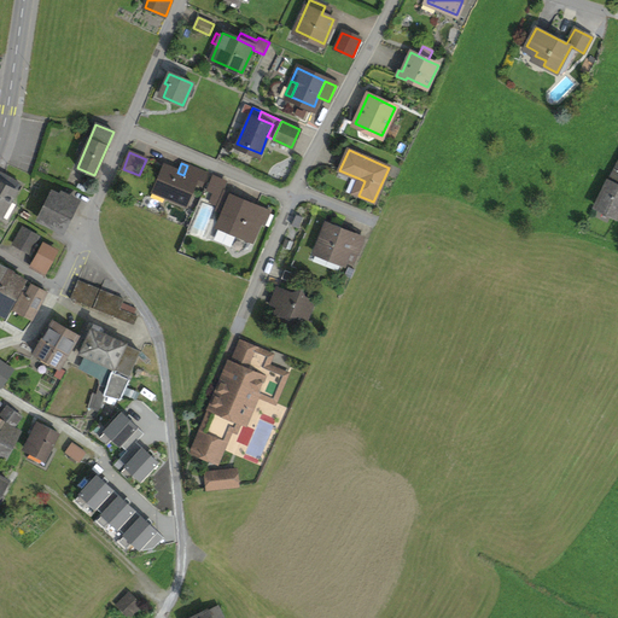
[(617,164),(596,207),(617,217),(617,214),(617,164)]
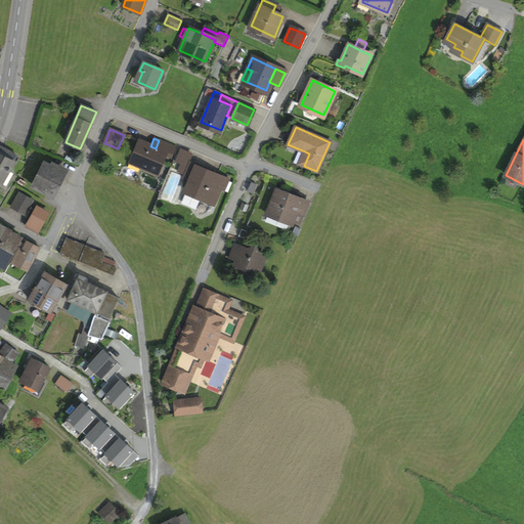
[(140,142),(132,162),(157,173),(164,155),(165,153),(171,156),(174,147),(159,140),(156,148),(150,146),(140,142)]
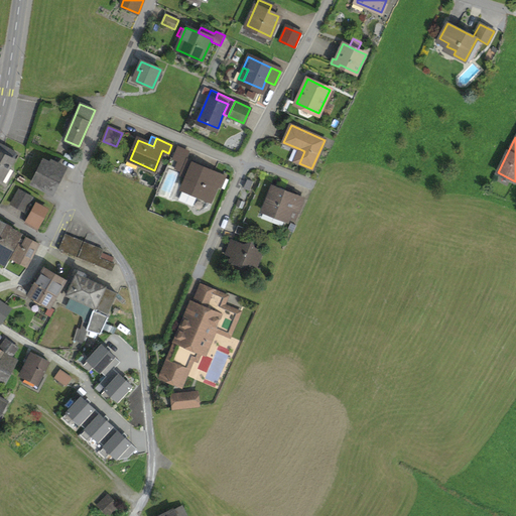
[(8,169),(16,154),(0,144),(0,179),(6,182),(12,171),(8,169)]
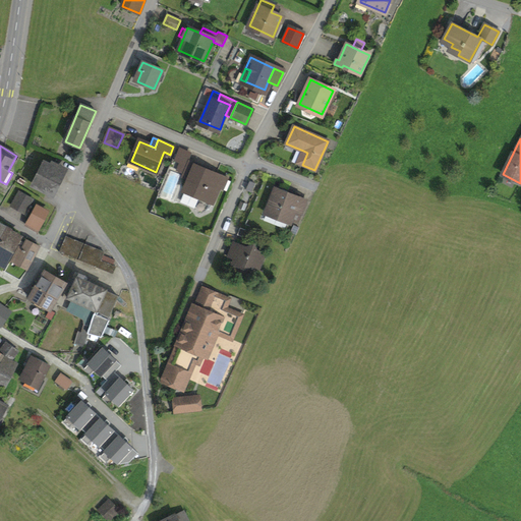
[(180,150),(176,160),(180,162),(185,164),(189,154),(180,150)]
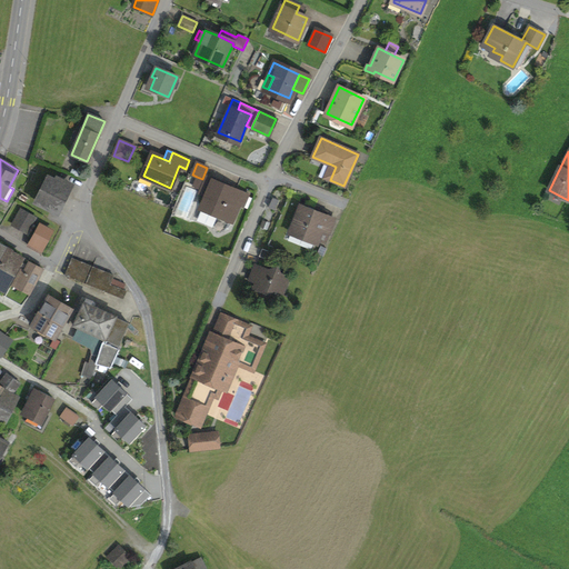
[(326,178),(330,180),(336,167),(331,165),(326,178)]
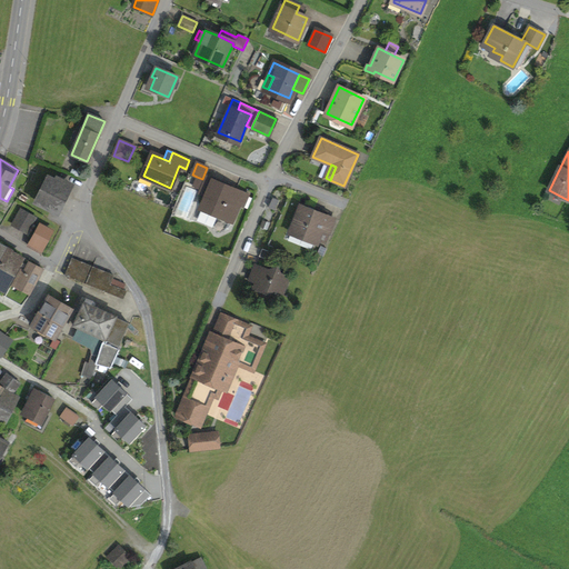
[(199,188),(202,179),(197,177),(193,186),(199,188)]
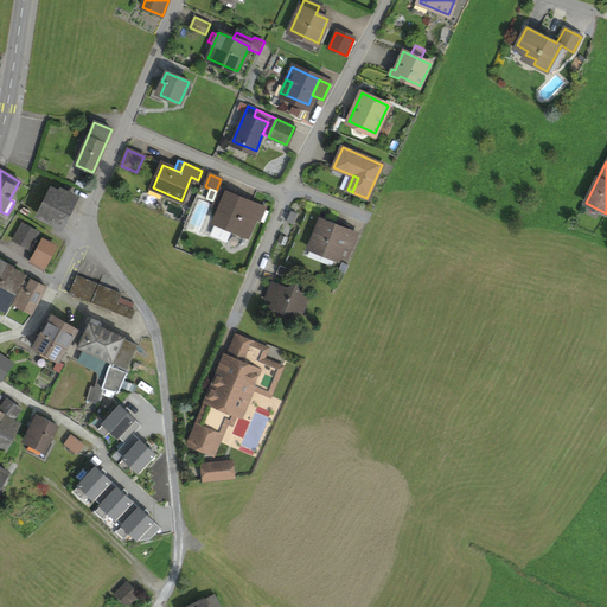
[(52,190),(39,216),(61,227),(74,200),(59,195),(52,190)]
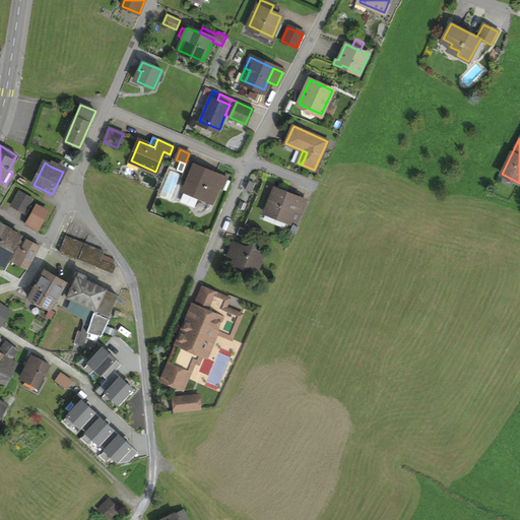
[(63,172),(64,169),(53,163),(51,167),(63,172)]
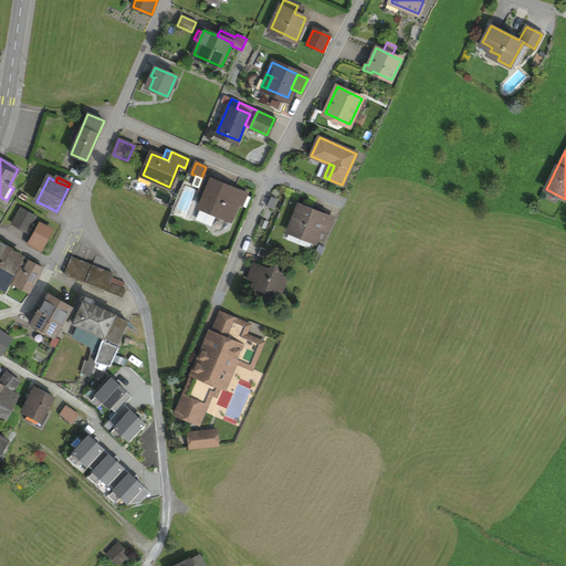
[(212,223),(216,216),(230,221),(238,203),(242,192),(206,177),(199,194),(205,196),(197,217),(212,223)]
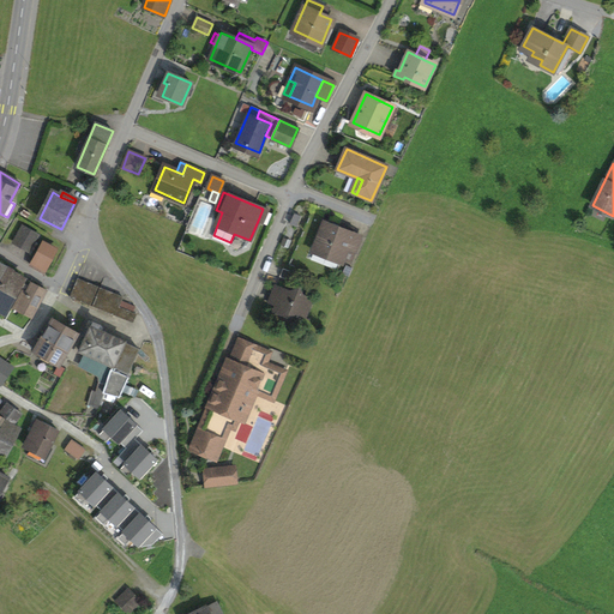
[(296,227),(300,216),(294,214),(289,224),(296,227)]
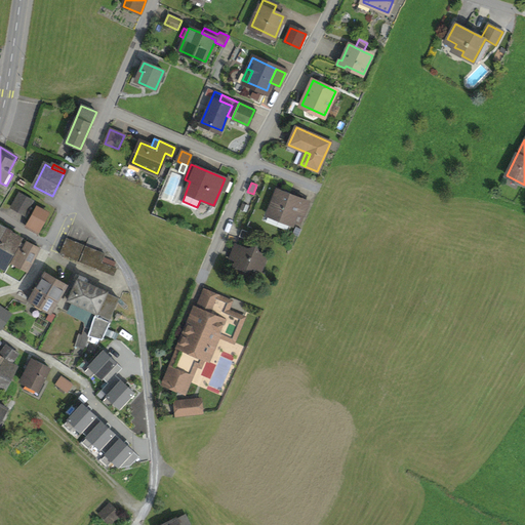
[(278,191),(270,210),(280,215),(280,217),(299,225),(309,202),(278,191)]
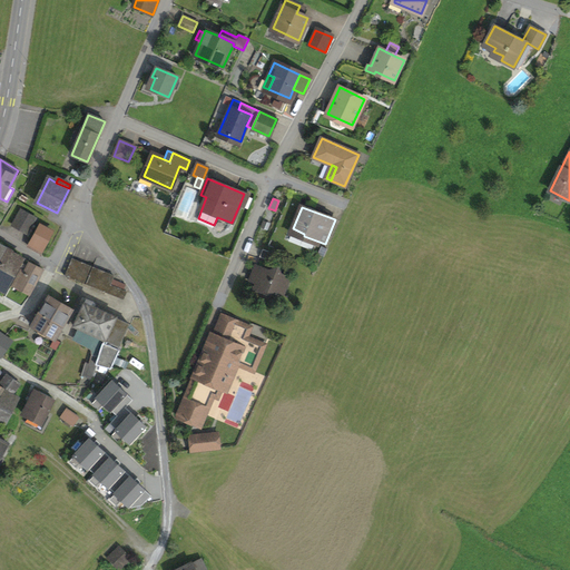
[(21,209),(12,225),(27,233),(36,218),(21,209)]
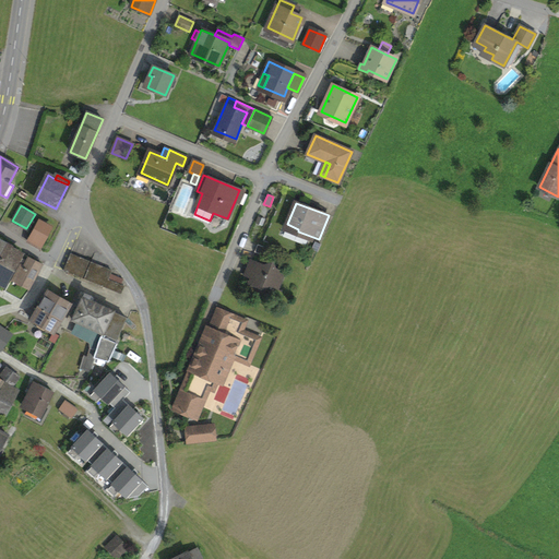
[(38,221),(27,241),(38,248),(50,226),(38,221)]
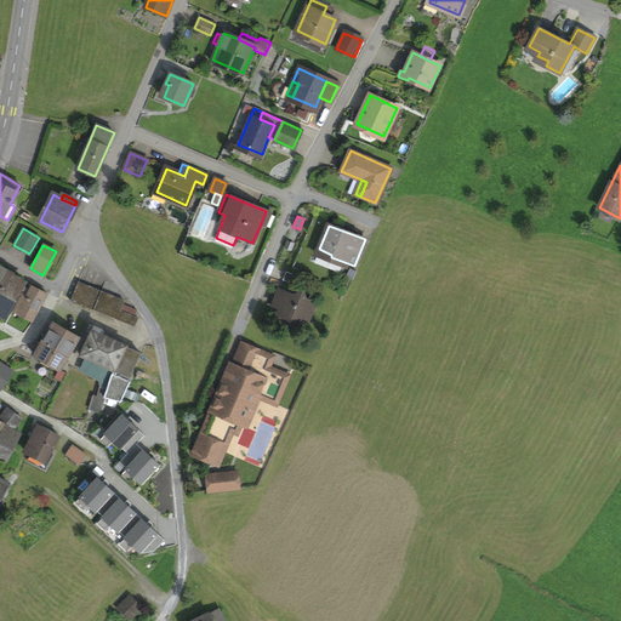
[(11,277),(13,273),(7,269),(0,281),(0,312),(6,315),(23,284),(11,277)]
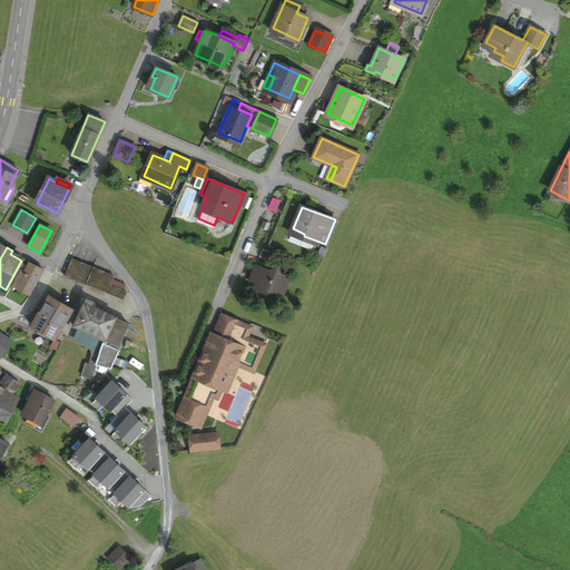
[(259,257),(274,263),(277,255),(263,249),(259,257)]
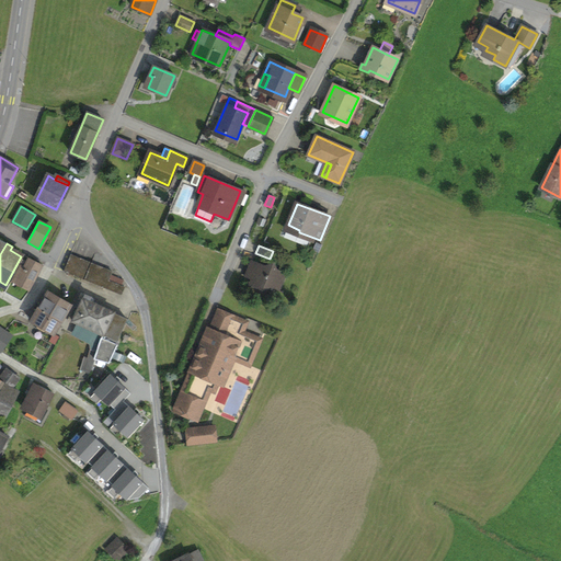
[(70,255),(64,272),(78,277),(84,261),(70,255)]
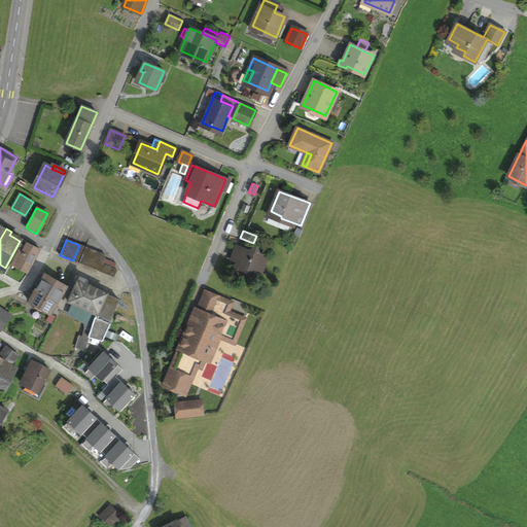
[(21,244),(11,262),(28,271),(38,249),(27,244),(26,246),(21,244)]
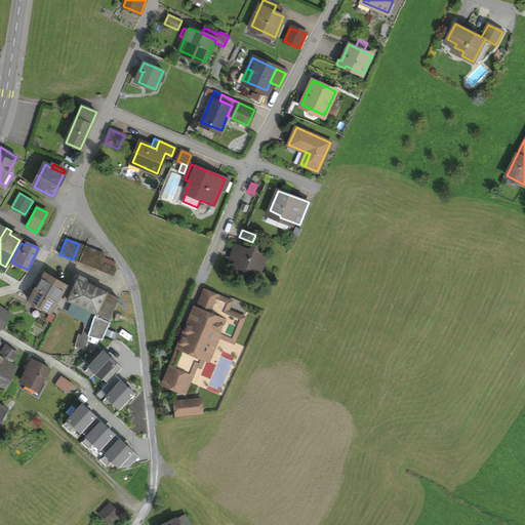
[(79,244),(73,259),(79,263),(85,247),(79,244)]
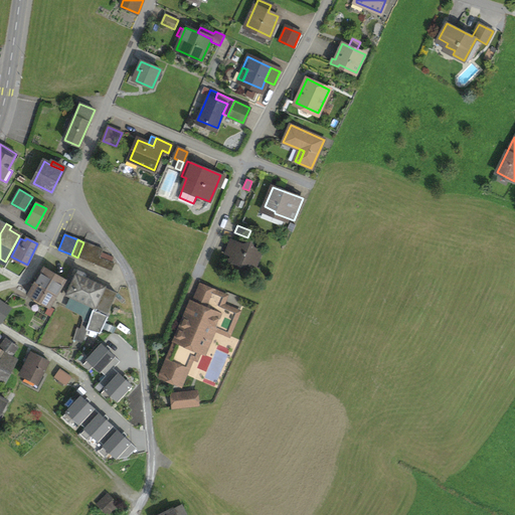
[(239,265),(246,262),(255,265),(262,250),(253,247),(250,241),(245,243),(244,245),(231,239),(226,253),(232,255),(230,262),(239,265)]
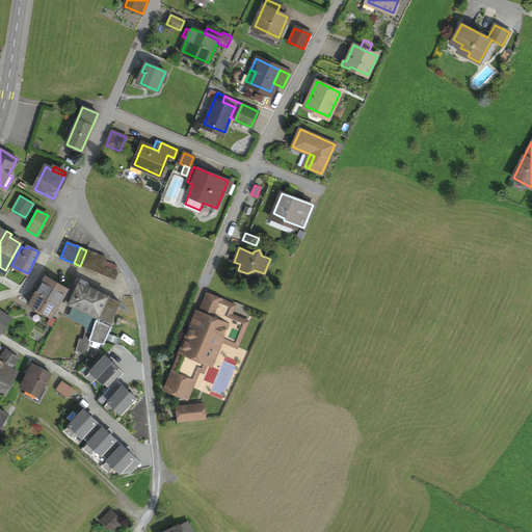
[(86,250),(80,266),(86,268),(94,253),(86,250)]
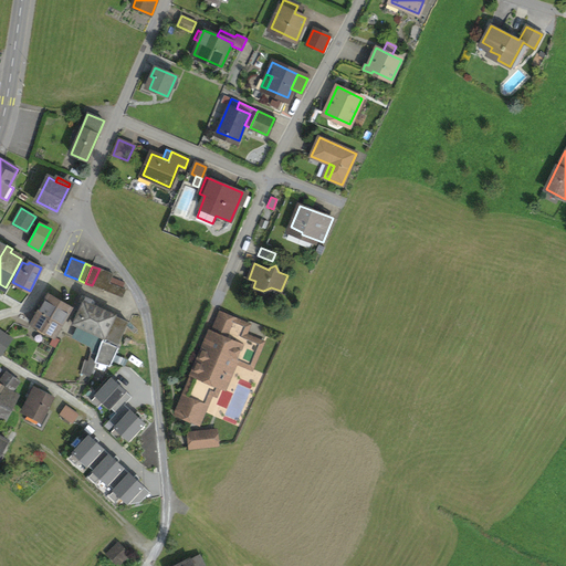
[(100,269),(92,285),(98,289),(106,272),(100,269)]
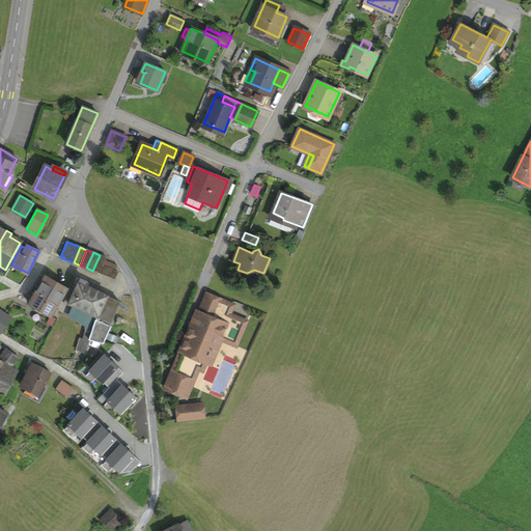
[(100,255),(92,271),(100,273),(103,266),(106,257),(100,255)]
